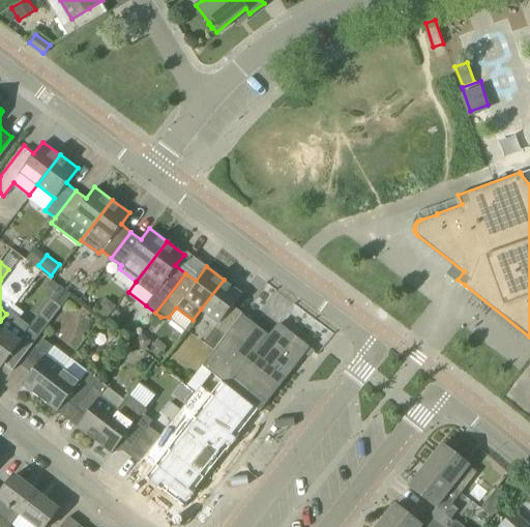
[(201,309),(218,322),(204,341),(214,349),(242,313),(242,312),(233,303),(241,293),(224,280),(201,309)]
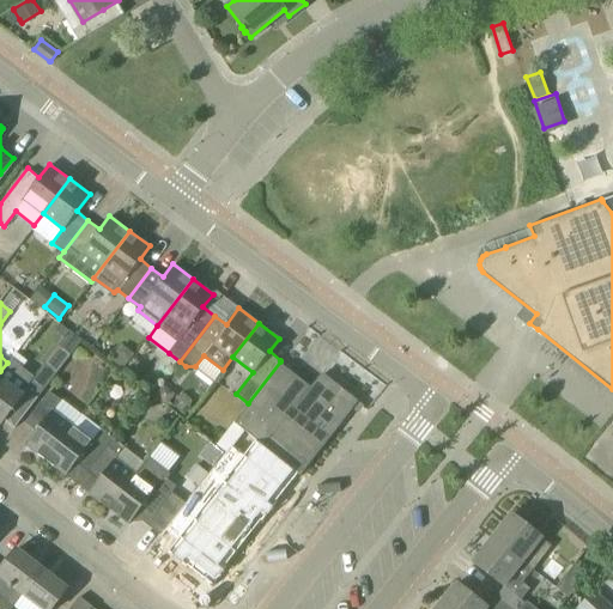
[(70,329),(59,342),(72,352),(83,339),(70,329)]
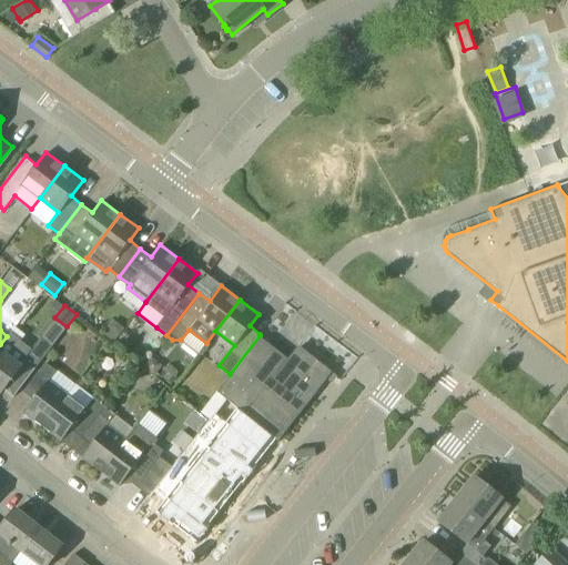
[(13,395),(52,345),(41,336),(31,349),(10,332),(7,336),(0,344),(0,392),(3,387),(13,395)]
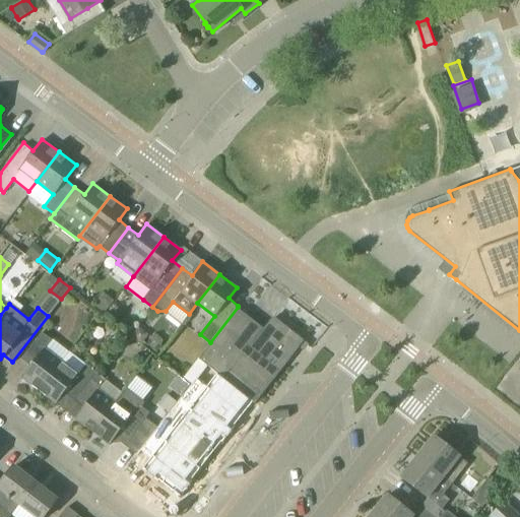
[(238,307),(210,342),(198,358),(206,364),(255,401),(303,340),(308,344),(309,343),(273,315),(264,327),(238,307)]
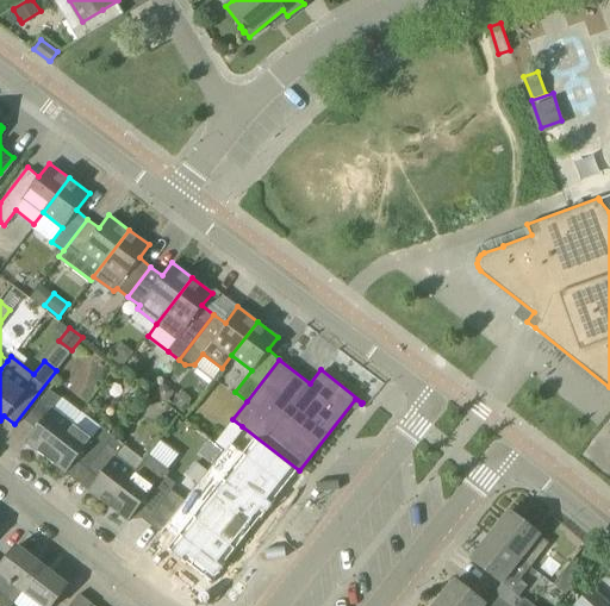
[(26,441),(47,456),(73,423),(53,407),(61,397),(49,387),(25,419),(36,428),(26,441)]
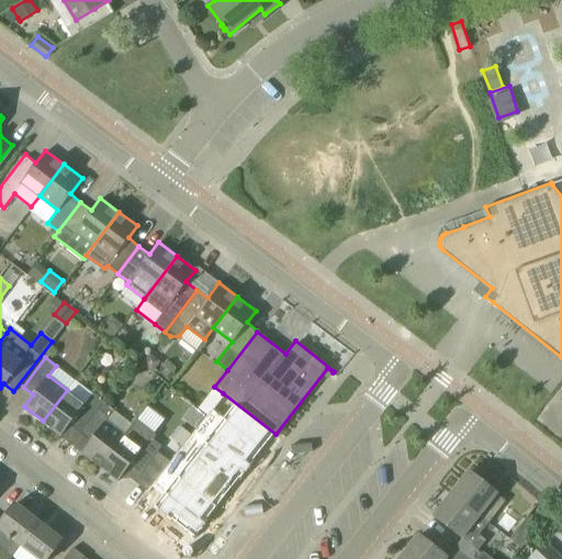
[(85,404),(67,390),(43,421),(60,435),(70,423),(80,431),(103,401),(93,393),(85,404)]
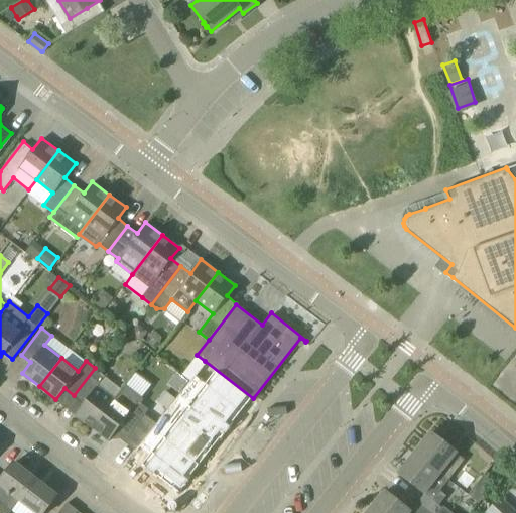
[(139,445),(130,457),(139,464),(144,469),(145,468),(151,473),(156,478),(157,477),(178,493),(253,398),(205,361),(156,422),(139,445)]
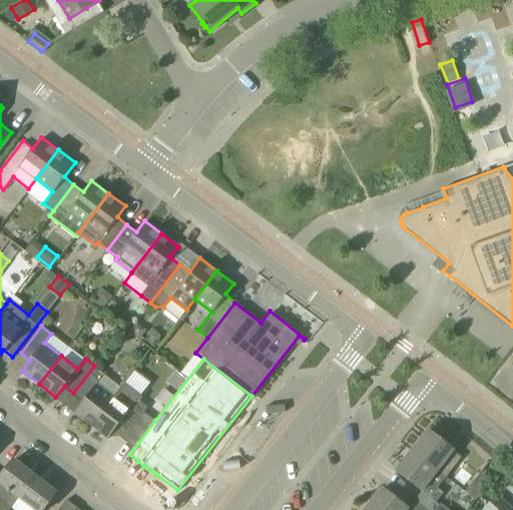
[(120,386),(94,366),(73,393),(83,401),(74,411),(91,424),(120,386)]
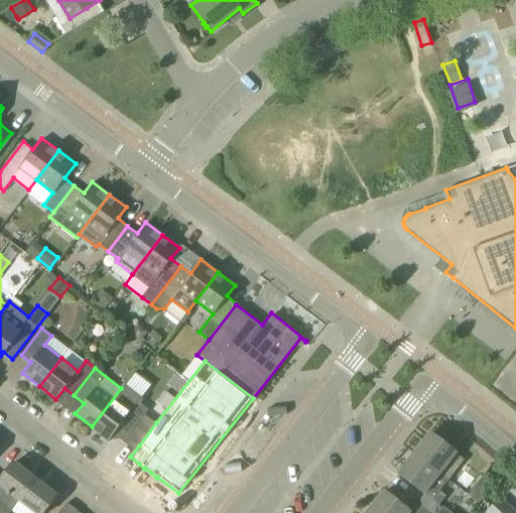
[(139,370),(128,382),(143,396),(155,383),(139,370)]
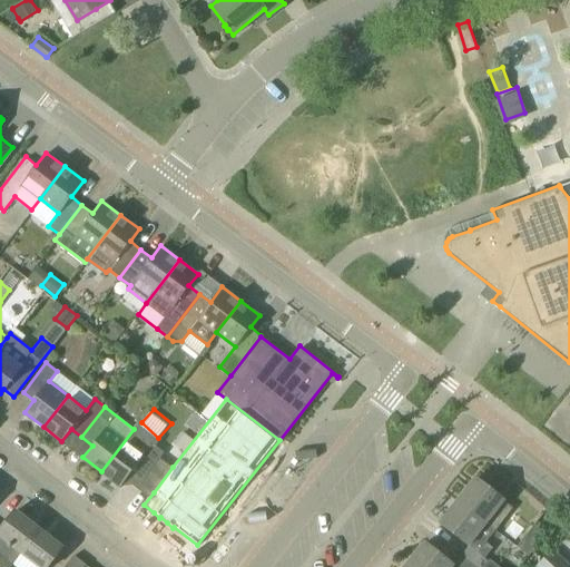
[(129,473),(154,492),(173,467),(160,457),(164,452),(153,443),(156,439),(138,424),(134,429),(101,471),(120,486),(129,473)]
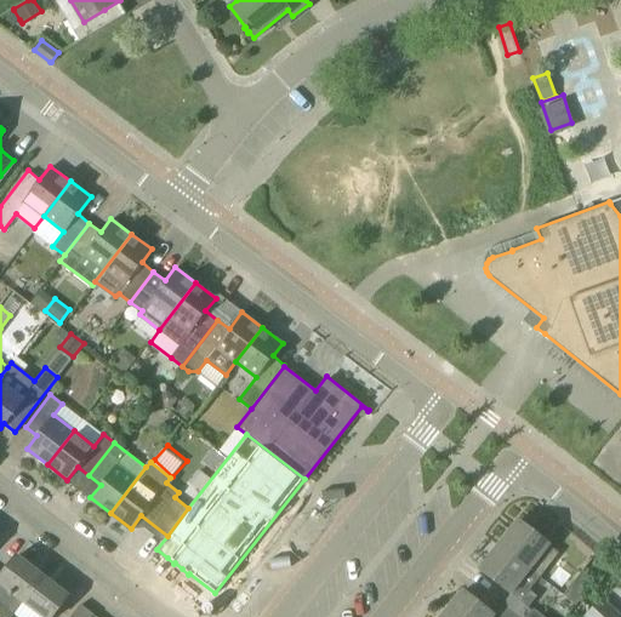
[(499,543),(540,576),(559,550),(550,543),(518,518),(499,543)]
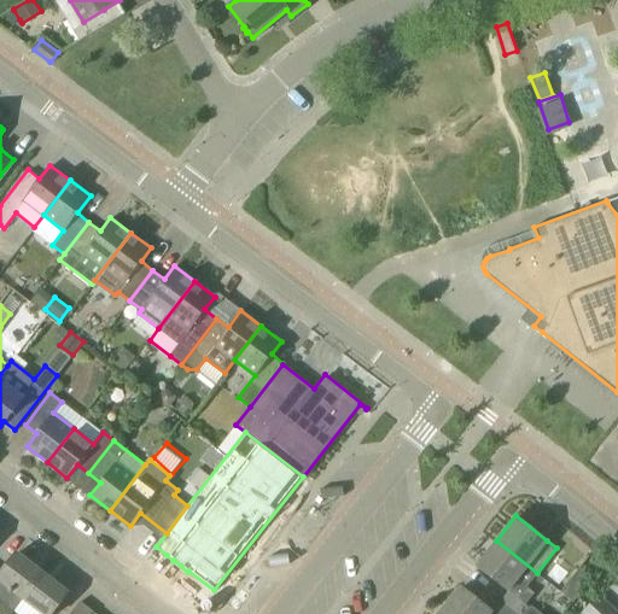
[(537,573),(496,541),(477,565),(525,603),(534,591),(528,585),(537,573)]
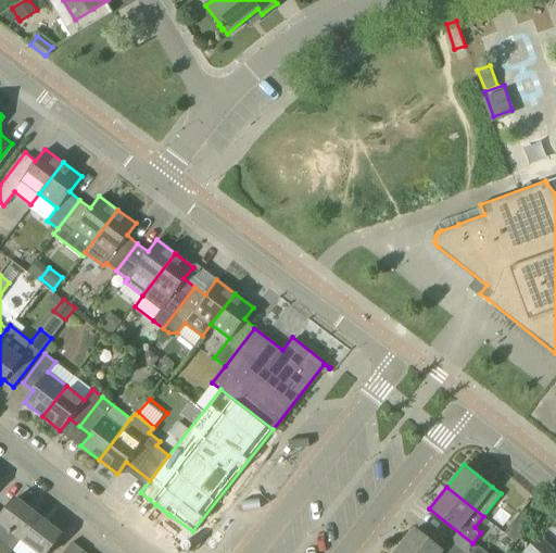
[(0,551),(2,552),(8,552),(21,538),(39,514),(15,497),(1,515),(0,514),(0,551)]
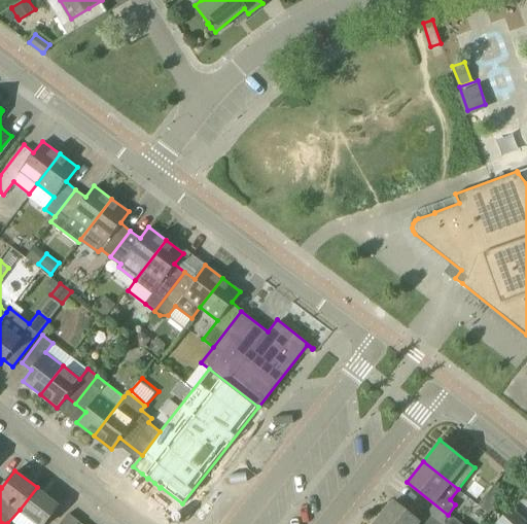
[(494,483),(478,504),(489,513),(505,492),(494,483)]
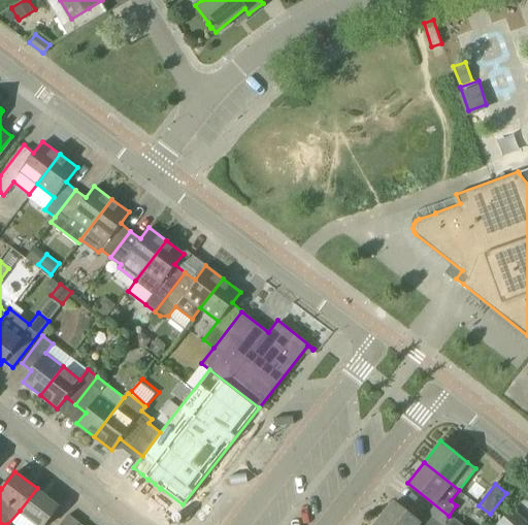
[(20,511),(37,524),(43,524),(59,505),(37,488),(20,511)]
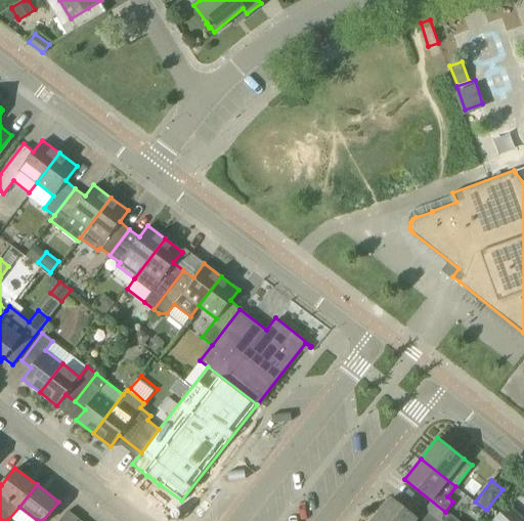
[(378,520),(421,520),(390,497),(374,518),(378,520)]
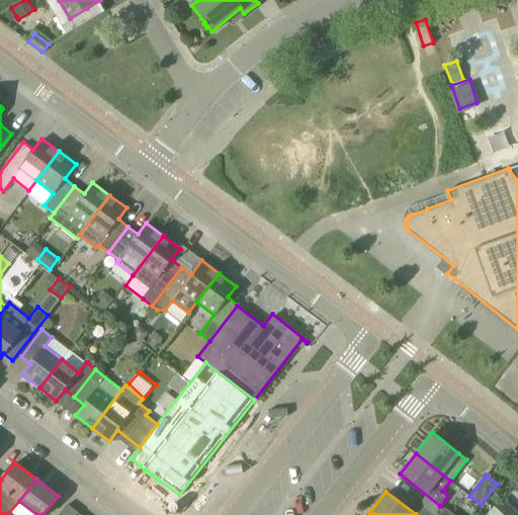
[(76,514),(79,512),(68,503),(58,514),(76,514)]
